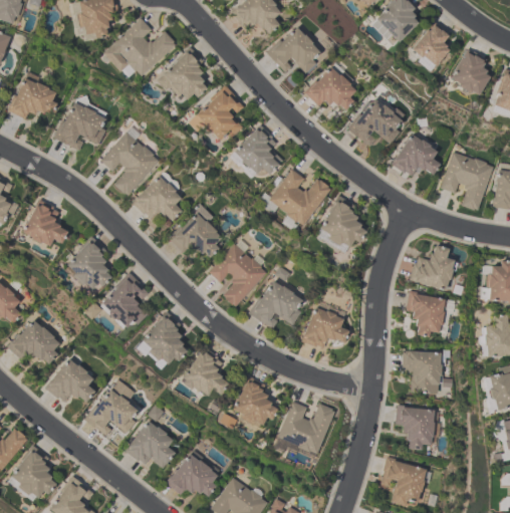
[(0,0),(20,0),(20,3),(23,4),(18,17),(15,16),(12,24),(0,19),(0,0)]
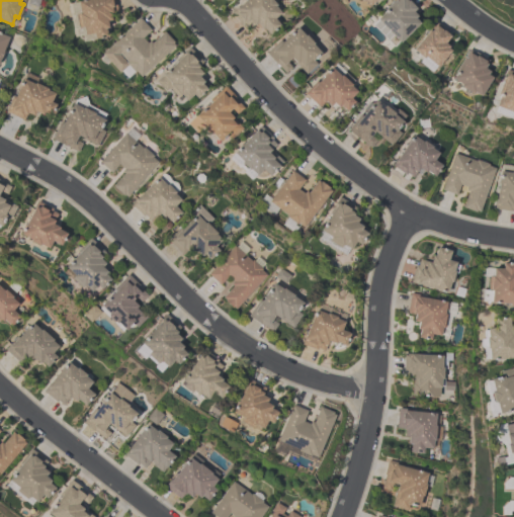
[(80,1),(85,0),(117,0),(119,12),(111,13),(113,20),(108,21),(110,27),(107,28),(108,36),(96,38),(95,33),(86,34),(85,26),(81,27),(78,14),(82,13),(80,1)]
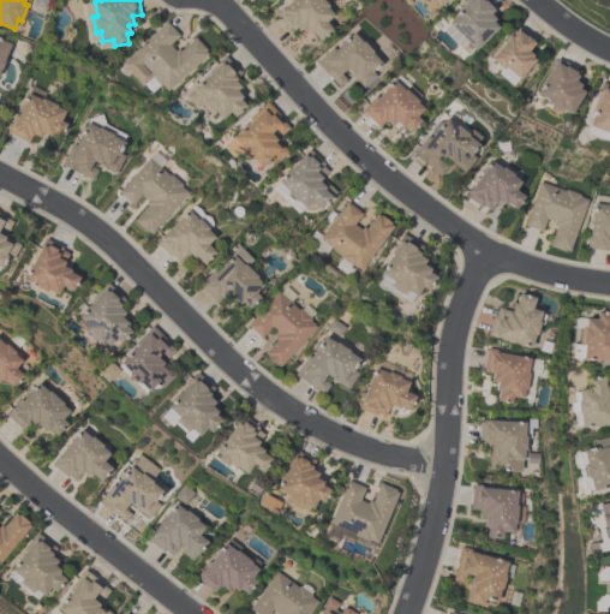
[(298,25),(291,31),(277,16),(295,0),(324,0),(330,6),(329,9),(335,16),(328,23),(335,31),(322,42),(315,34),(314,35),(308,29),(303,33),(300,31),(298,30),(298,25)]
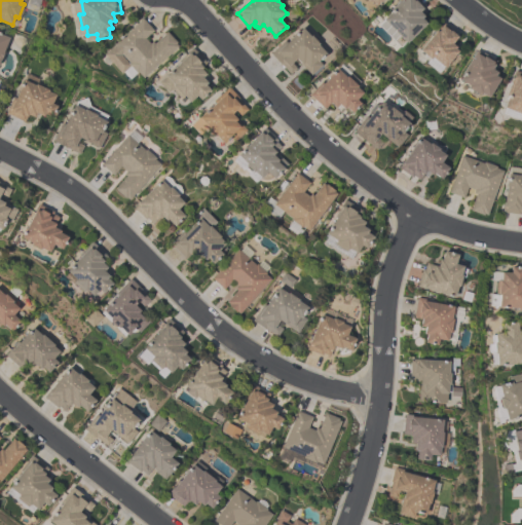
[(388,0),(369,0),(377,9),(388,0)]
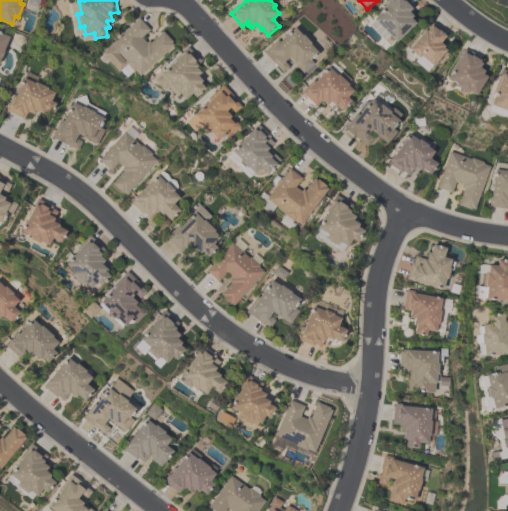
[(411,18),(415,22),(395,41),(394,40),(390,45),(384,39),(388,34),(374,18),(388,4),(392,0),(408,0),(414,6),(409,11),(413,15),(411,18)]
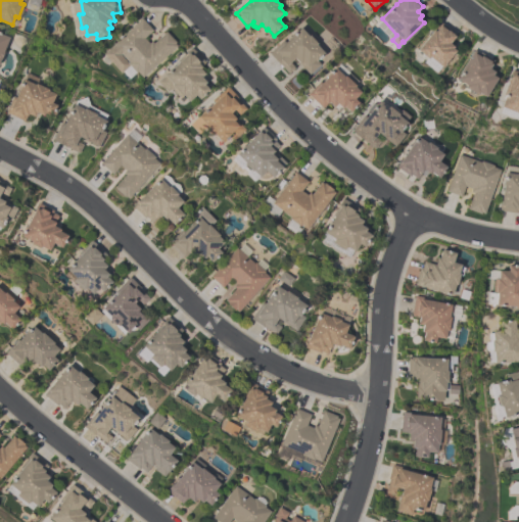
[(105,54),(144,19),(154,31),(146,39),(150,44),(153,41),(155,44),(168,33),(178,43),(176,44),(179,47),(144,78),(139,73),(138,74),(131,65),(123,74),(105,54)]
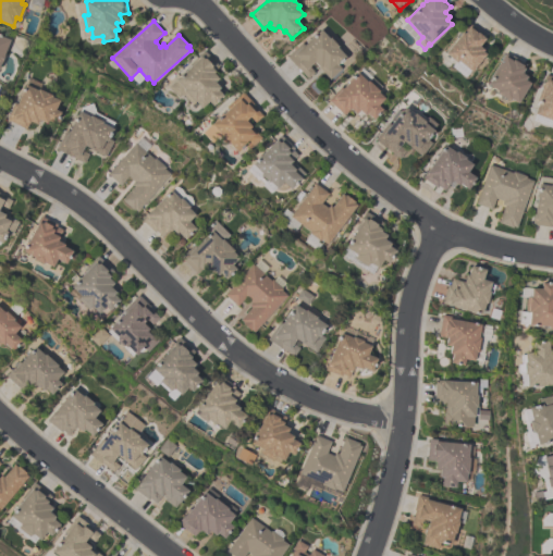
[(487,38),(479,46),(487,52),(471,72),(470,71),(466,77),(453,66),(456,62),(445,53),(469,24),(487,38)]
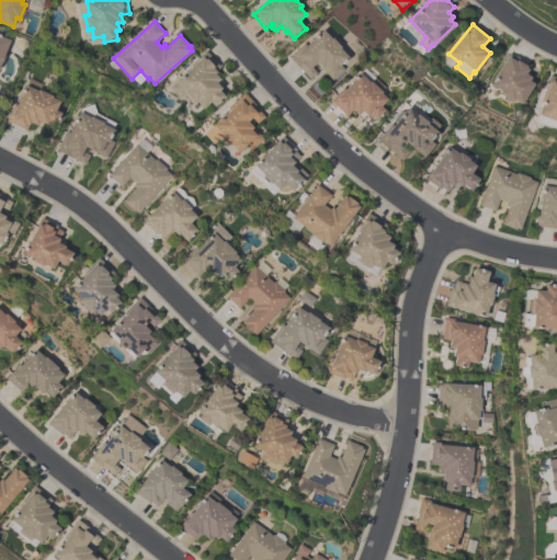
[(318,63),(313,68),(319,73),(311,80),(292,58),(306,45),(307,47),(325,31),(333,40),(334,38),(342,47),(341,48),(350,57),(341,65),(345,69),(333,80),(318,63)]
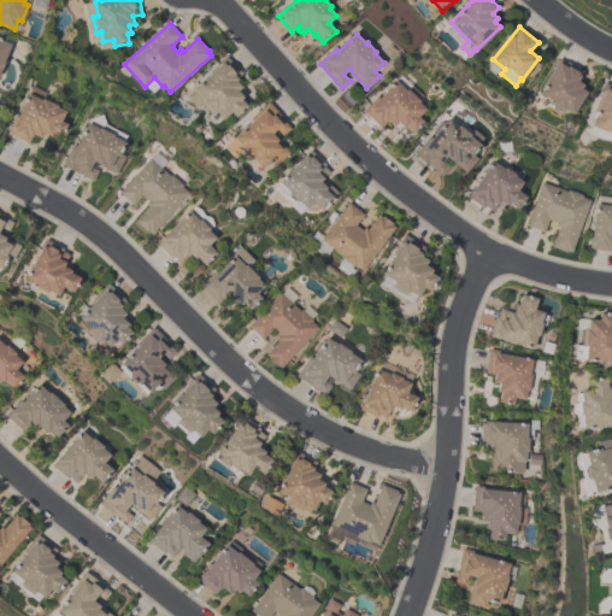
[(0,80),(4,82),(16,42),(0,37),(0,80)]
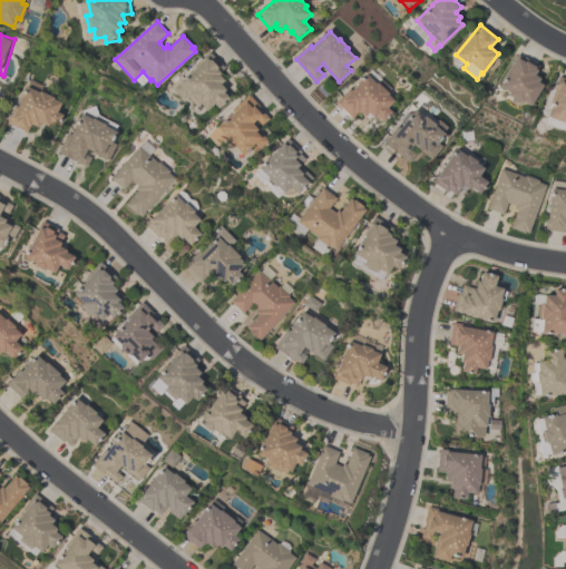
[(174,89),(183,84),(182,82),(197,67),(196,66),(212,52),(226,69),(220,75),(225,81),(221,85),(226,90),(224,92),(231,98),(218,109),(215,105),(207,111),(201,104),(197,107),(189,97),(185,101),(174,89)]
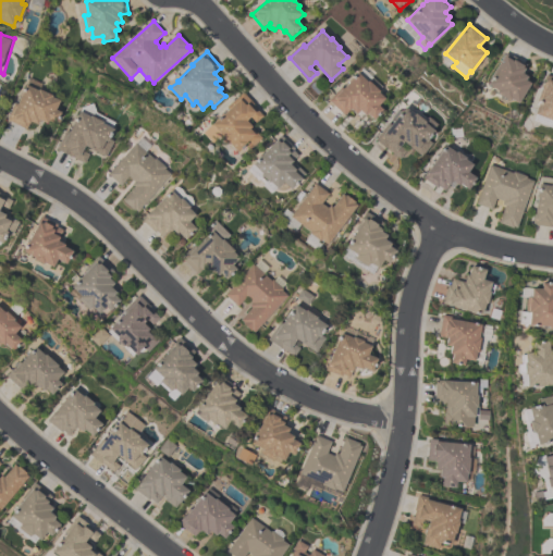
[(488,84),(507,53),(527,65),(523,73),(527,76),(525,79),(530,83),(517,103),(511,98),(508,100),(495,93),(498,90),(488,84)]
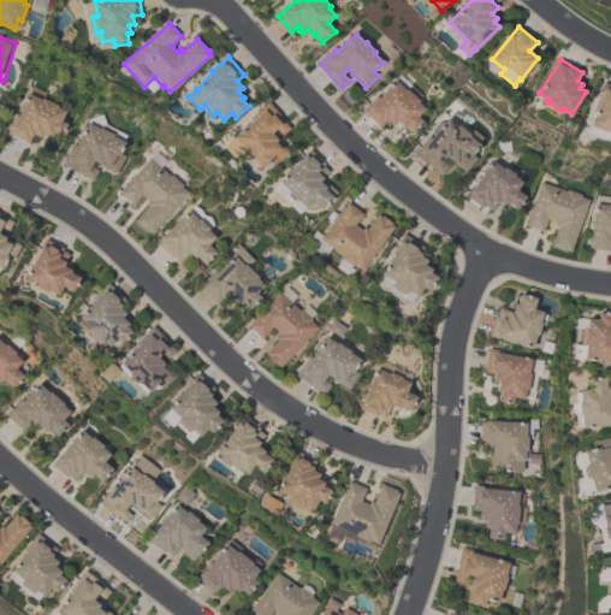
[(427,110),(420,117),(425,122),(414,132),(407,125),(404,128),(403,126),(401,130),(396,125),(395,126),(389,122),(383,128),(365,111),(380,95),(383,96),(397,82),(407,92),(408,90),(420,101),(419,102),(427,110)]
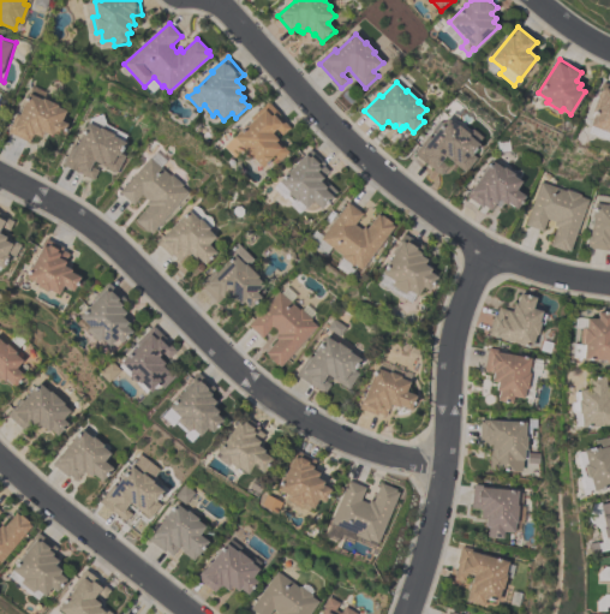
[(609,132),(590,125),(594,112),(593,111),(605,83),(609,84),(609,132)]
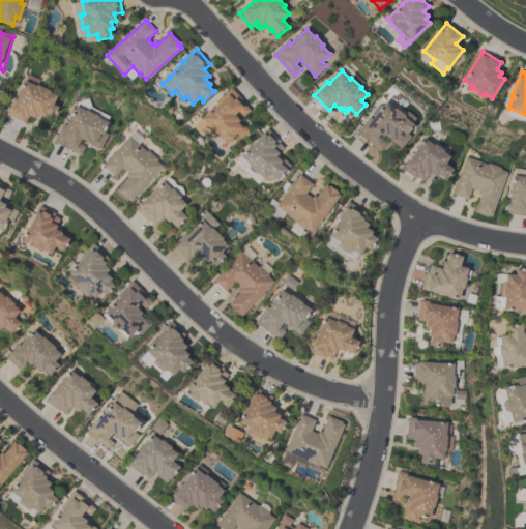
[(8,115),(16,98),(18,99),(26,81),(37,86),(37,85),(51,91),(51,92),(58,96),(54,105),(59,107),(53,118),(47,115),(45,117),(38,114),(36,119),(30,116),(27,123),(8,115)]
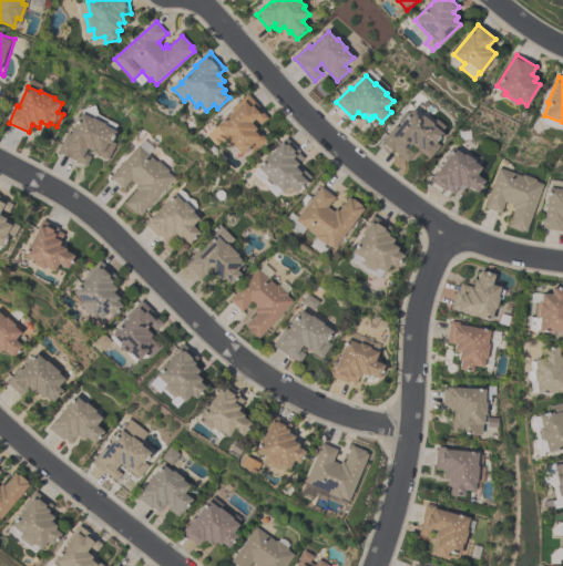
[(243,155),(235,147),(233,146),(226,140),(218,146),(208,135),(234,112),(233,110),(248,95),(269,119),(262,125),(256,119),(252,123),(257,130),(255,131),(259,136),(262,134),(268,141),(255,153),(251,147),(243,155)]
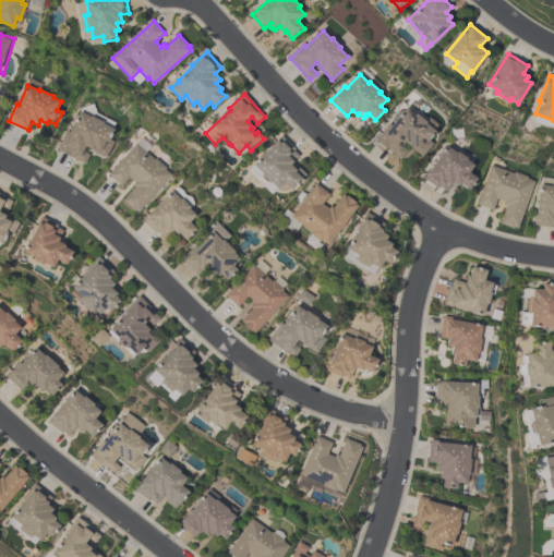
[(436,131),(436,132),(430,140),(434,144),(423,157),(406,143),(402,146),(408,152),(401,160),(377,141),(390,123),(393,125),(407,108),(417,116),(418,113),(428,122),(431,118),(441,125),(436,131)]
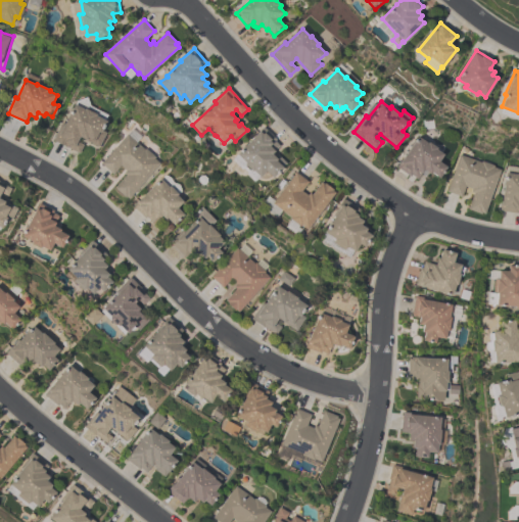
[(55,141),(64,123),(66,124),(77,104),(86,109),(87,108),(98,114),(98,116),(108,122),(103,131),(108,133),(100,147),(81,137),(79,142),(85,145),(81,154),(55,141)]
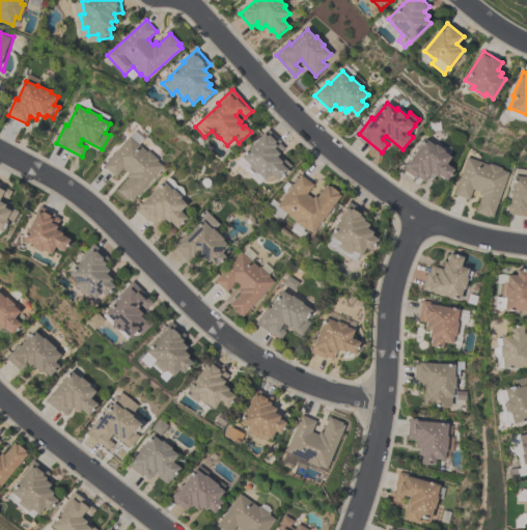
[(280,155),(293,166),(277,180),(271,174),(265,179),(258,173),(257,174),(249,167),(250,166),(242,157),(270,130),(282,142),(280,144),(285,149),(280,155)]
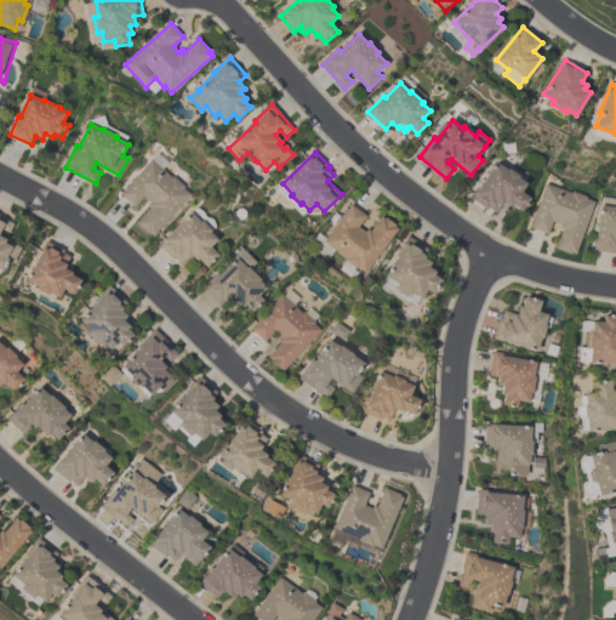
[(123,194),(154,160),(174,178),(175,177),(186,188),(186,189),(192,195),(155,237),(152,233),(150,234),(138,223),(152,209),(149,206),(152,204),(146,198),(136,208),(123,194)]
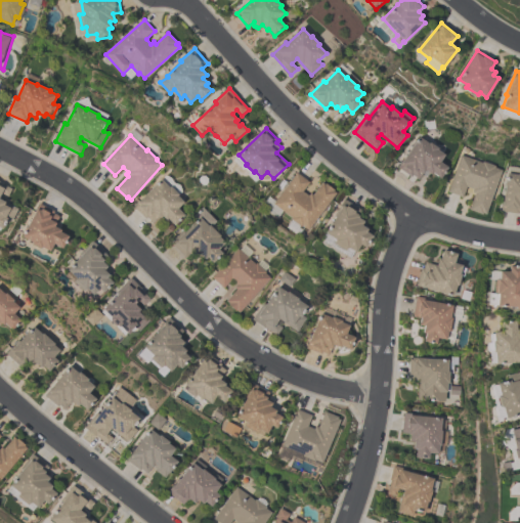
[(448,168),(441,178),(433,173),(432,175),(426,171),(420,180),(414,176),(413,177),(399,168),(421,137),(430,144),(431,143),(439,148),(438,150),(446,156),(441,163),(448,168)]
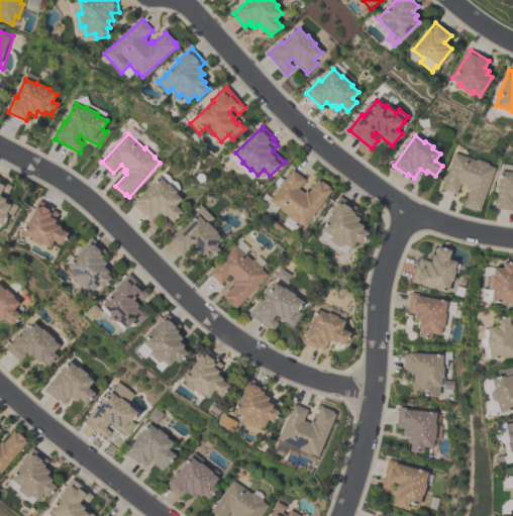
[(456,153),(478,161),(478,160),(490,165),(490,166),(497,169),(481,212),(478,210),(477,212),(464,207),(470,191),(467,190),(469,187),(462,185),(457,195),(442,190),(456,153)]
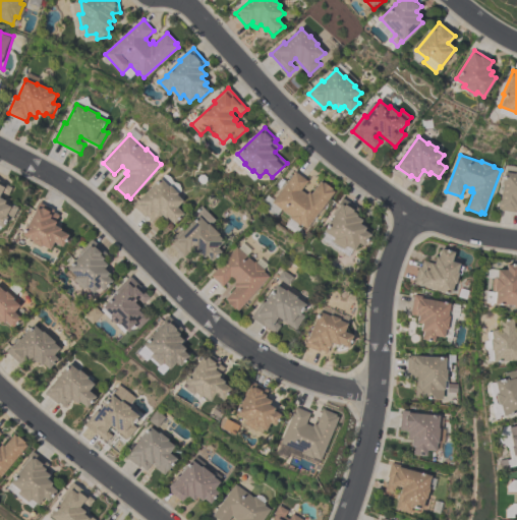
[(335,192),(307,229),(301,225),(300,226),(290,218),(291,217),(273,203),(296,172),(308,182),(301,190),(307,195),(309,192),(311,193),(321,182),(324,184),(324,183),(333,189),(332,190),(335,192)]
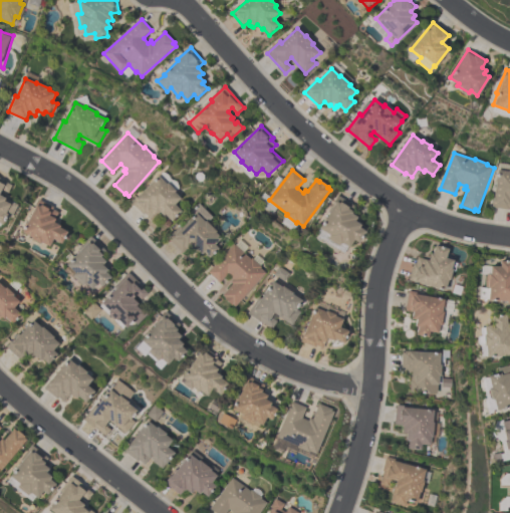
[(509,210),(492,207),(498,170),(509,172),(509,171),(509,210)]
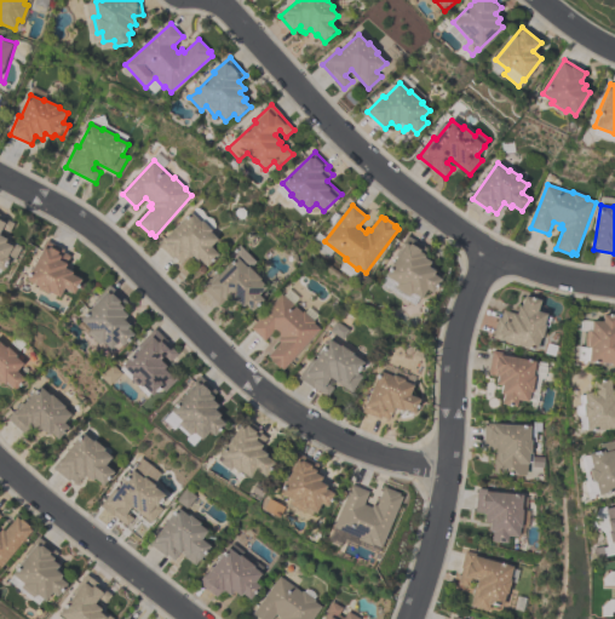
[(219,256),(207,267),(199,259),(197,261),(191,254),(182,264),(176,258),(174,259),(159,245),(191,212),(201,222),(202,221),(213,231),(211,233),(218,240),(211,247),(219,256)]
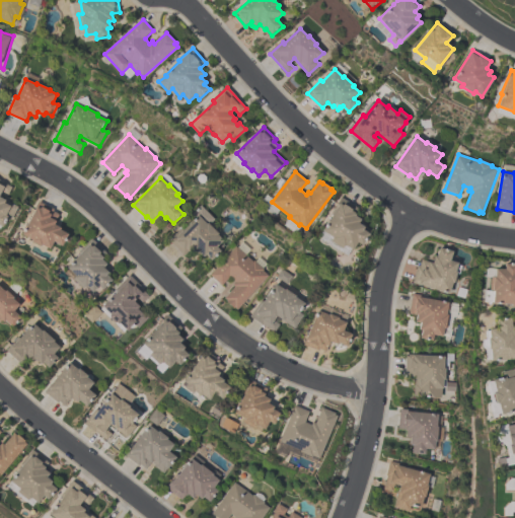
[(0,228),(9,233),(20,208),(3,200),(8,189),(0,183),(0,228)]
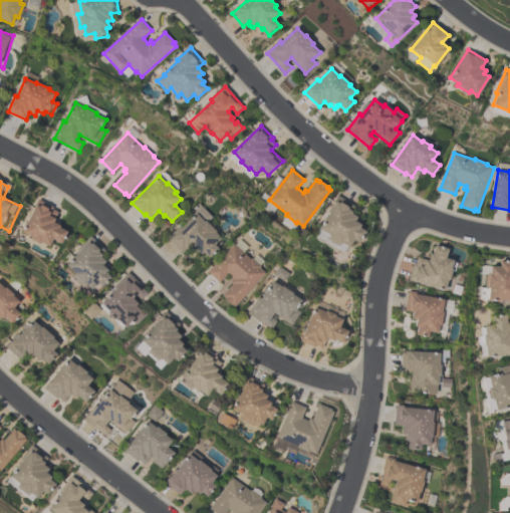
[(319,229),(330,212),(329,211),(338,196),(355,207),(351,214),(357,218),(355,221),(360,225),(359,227),(365,232),(358,243),(354,240),(349,248),(342,243),(341,244),(340,244),(339,246),(328,239),(329,237),(330,235),(319,229)]
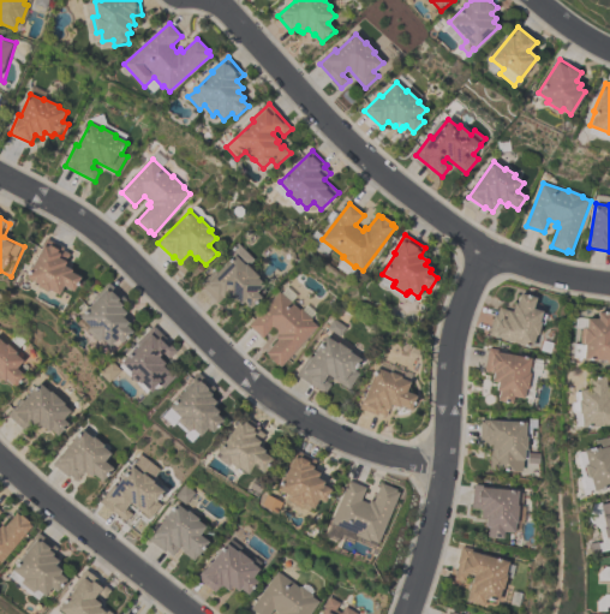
[(28,281),(63,298),(67,288),(77,293),(87,274),(67,264),(72,254),(48,242),(28,281)]
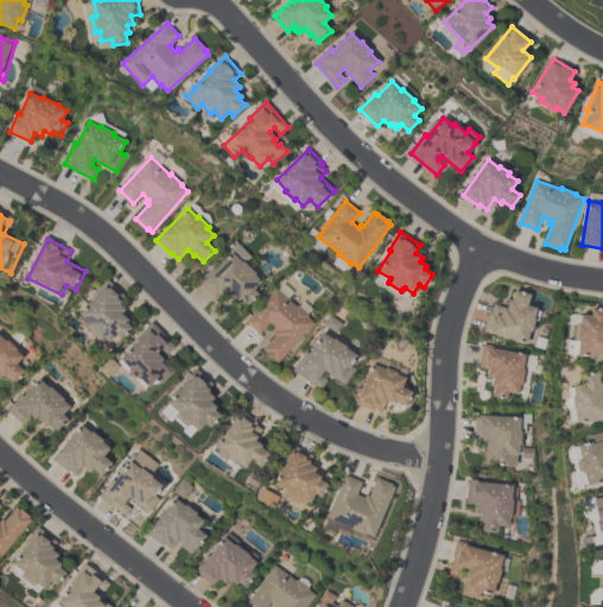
[(227,290),(216,299),(200,283),(230,251),(229,250),(236,241),(253,258),(247,264),(256,274),(255,276),(262,282),(254,290),(259,293),(248,305),(241,298),(239,302),(227,290)]
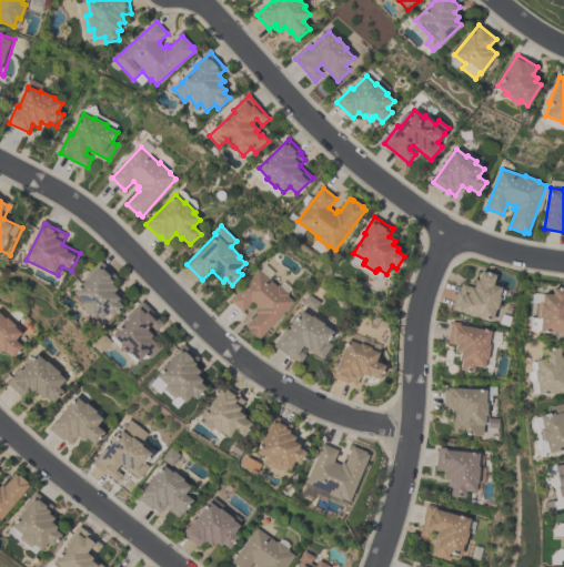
[(73,296),(107,328),(129,305),(113,291),(122,282),(104,264),(73,296)]
